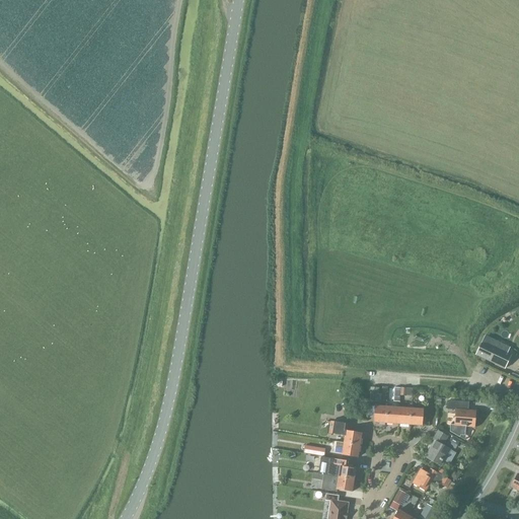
[(483,342),(475,355),(505,369),(511,356),(507,354),(510,348),(496,342),(485,337),(483,342)]
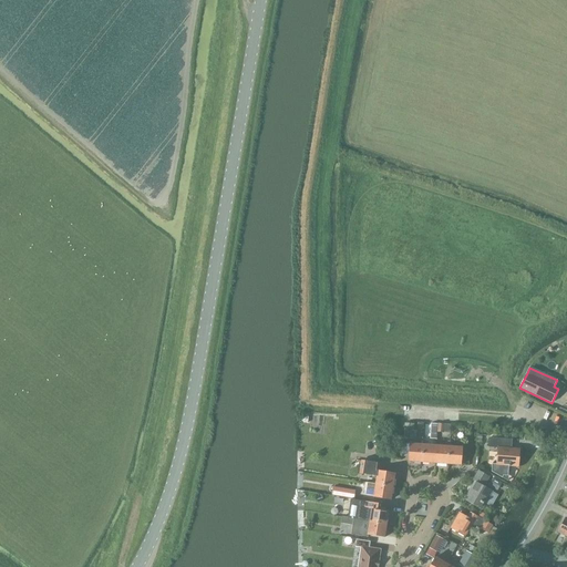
[(404,423),(403,440),(412,440),(413,431),(413,424),(404,423)]
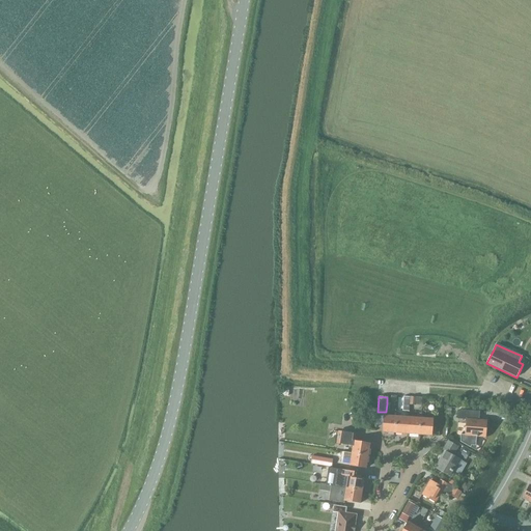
[(467,420),(466,435),(462,435),(460,442),(471,447),(472,445),(476,445),(477,437),(478,437),(486,437),(487,423),(479,422),(480,411),(458,410),(458,419),(467,420)]
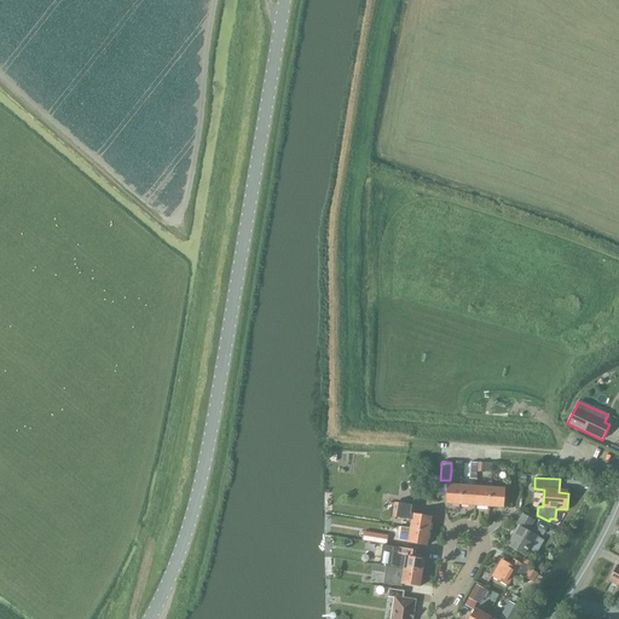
[(446,497),(445,503),(460,504),(461,486),(453,486),(446,485),(446,497)]
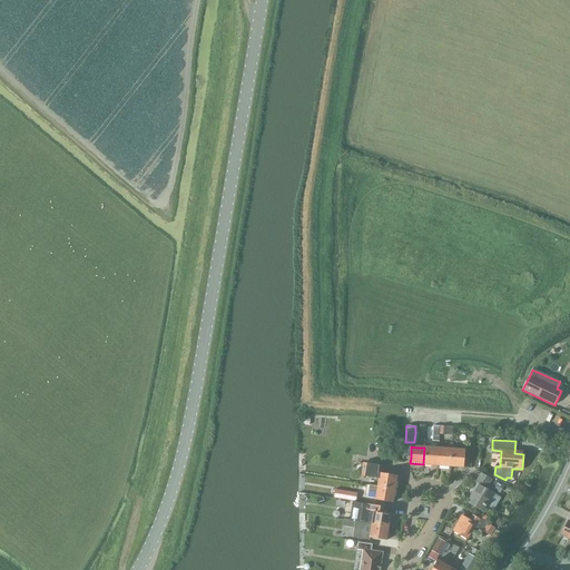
[(424,448),(423,464),(436,465),(438,449),(424,448)]
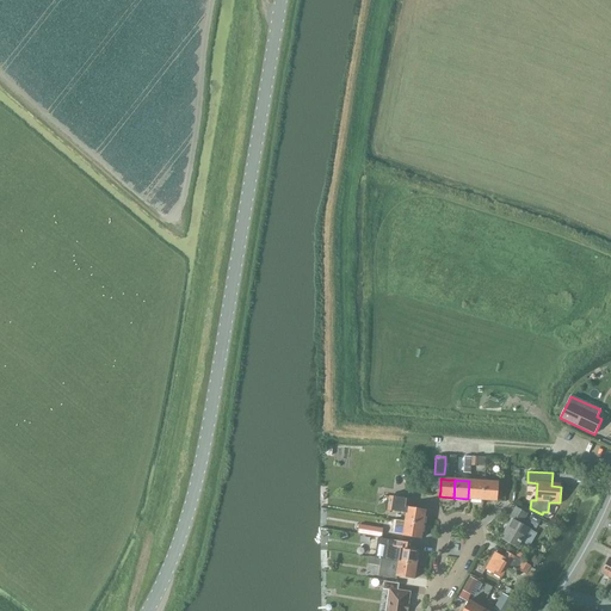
[(469,481),(468,499),(482,500),(483,482),(469,481)]
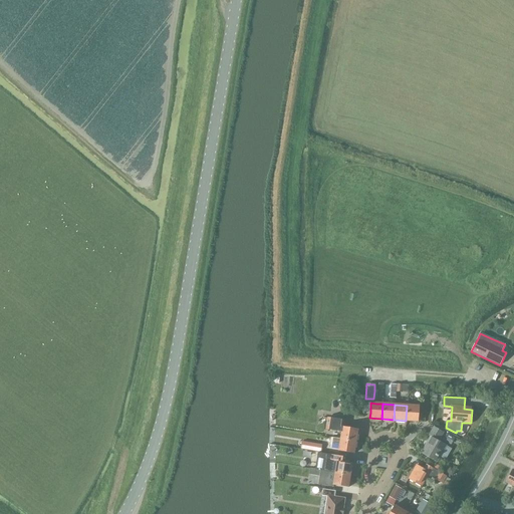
[(407,406),(406,421),(418,422),(419,407),(407,406)]
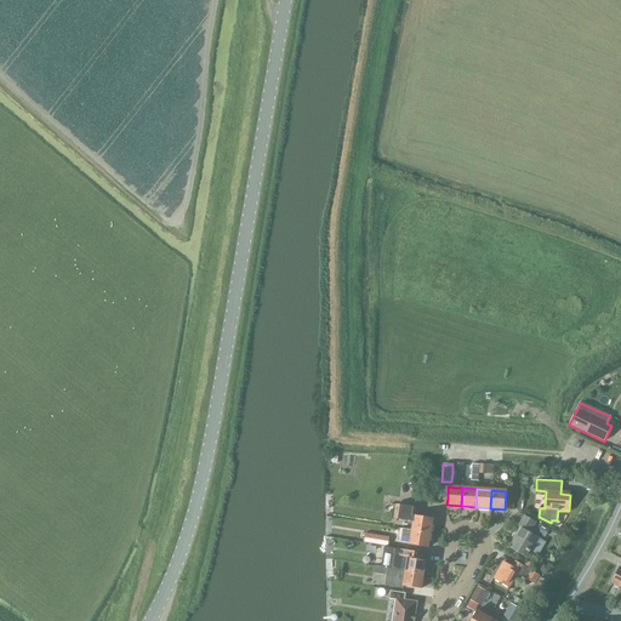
[(396,505),(393,519),(412,522),(411,530),(431,534),(432,519),(416,516),(417,508),(396,505)]
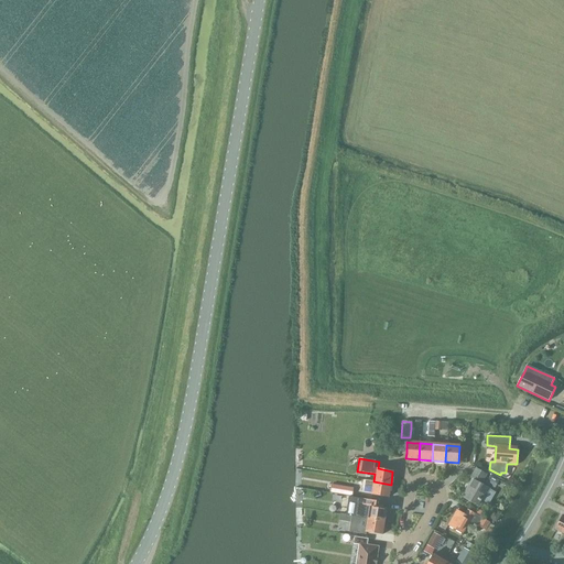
[(476,467),(470,477),(473,478),(463,496),(480,506),(490,488),(481,484),(487,474),(476,467)]
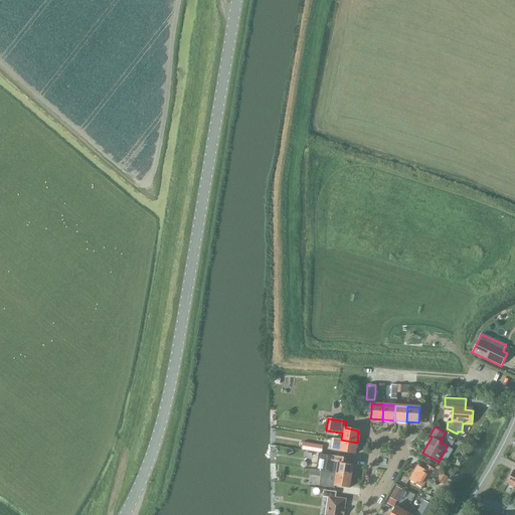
[(448,435),(444,442),(451,446),(455,439),(448,435)]
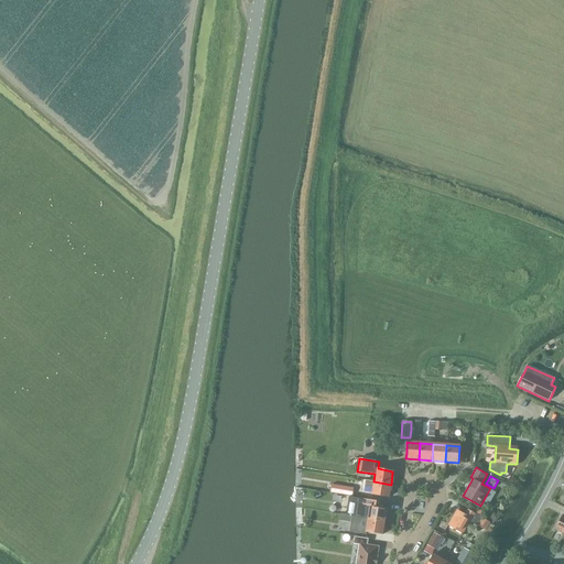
[(373,481),(371,495),(389,498),(391,485),(373,481)]
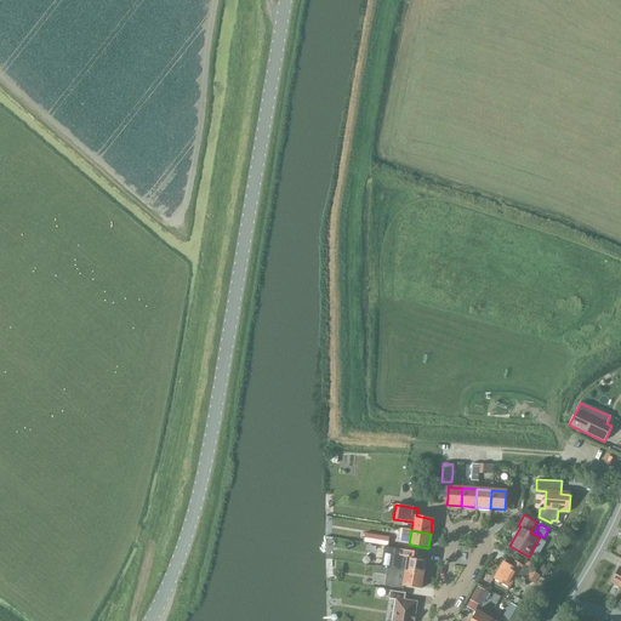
[(389,537),(365,534),(364,542),(387,546),(389,537)]
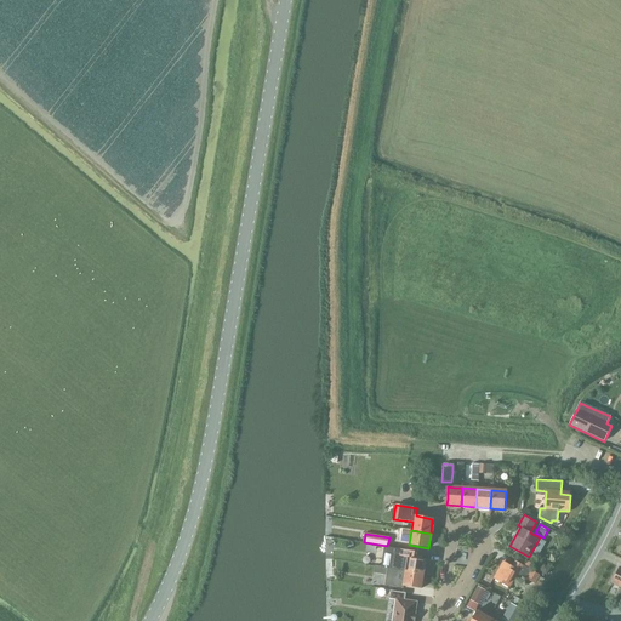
[(392,560),(391,569),(423,574),(426,559),(423,559),(425,553),(394,548),(392,560)]
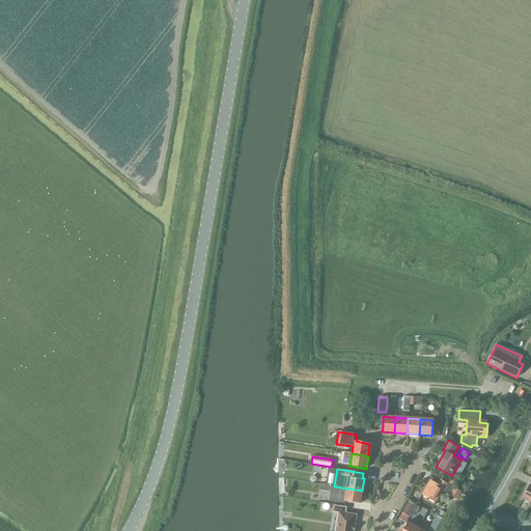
[(430,481),(422,496),(436,503),(442,491),(450,496),(454,487),(452,486),(450,485),(447,483),(440,480),(438,484),(430,481)]
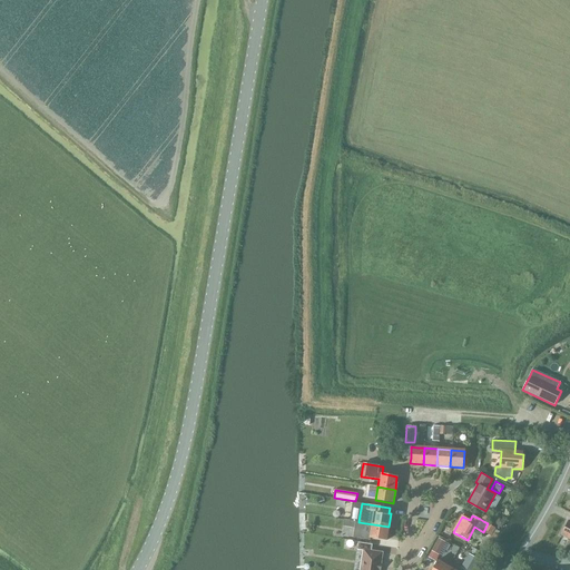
[(359,522),(357,529),(363,530),(362,536),(370,537),(369,538),(386,540),(389,527),(359,522)]
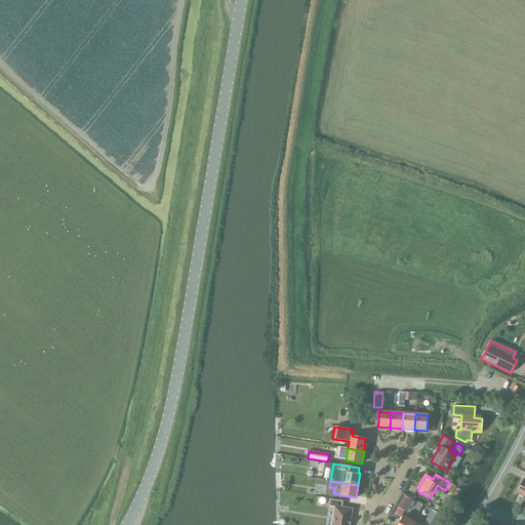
[(449,482),(445,490),(453,494),(457,486),(449,482)]
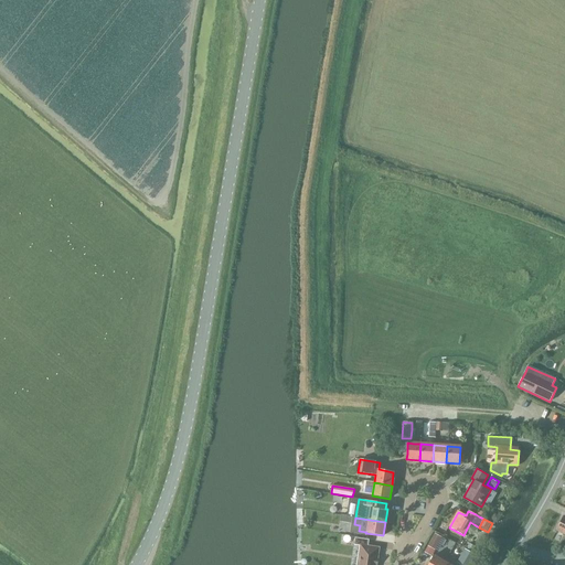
[(341,534),(353,536),(353,528),(342,526),(341,534)]
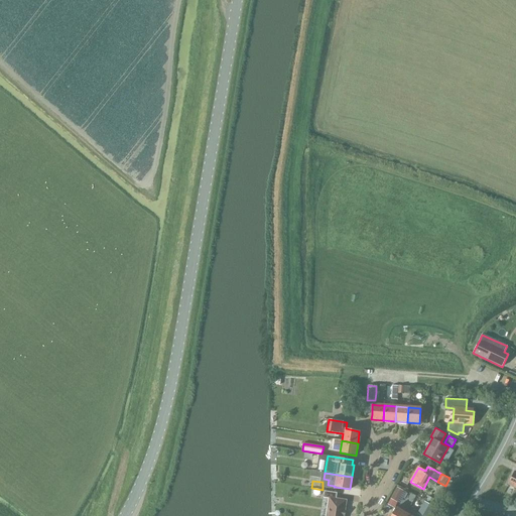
[(390,499),(397,502),(403,491),(397,487),(390,499)]
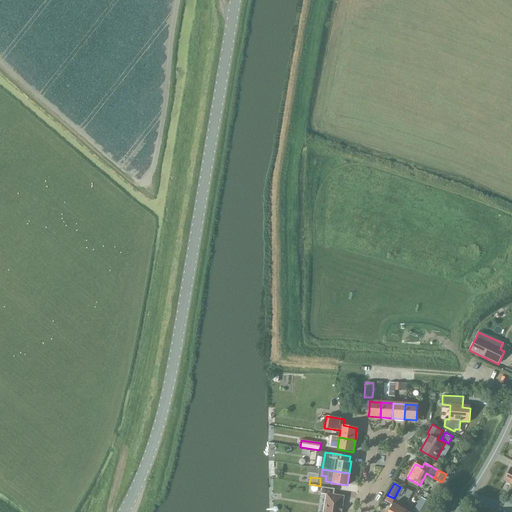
[(327,495),(323,511),(341,511),(342,507),(341,507),(343,497),(333,495),(334,489),(322,487),(321,494),(327,495)]
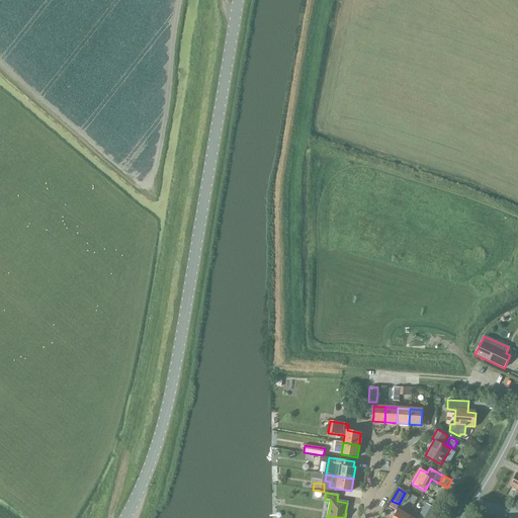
[(418,515),(422,517),(430,517),(436,509),(426,503),(418,515)]
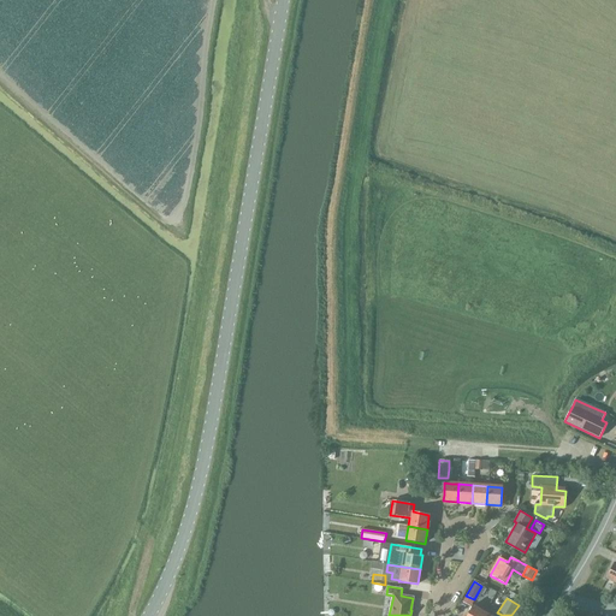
[(483,615),(485,612),(472,604),(466,615),(483,615)]
